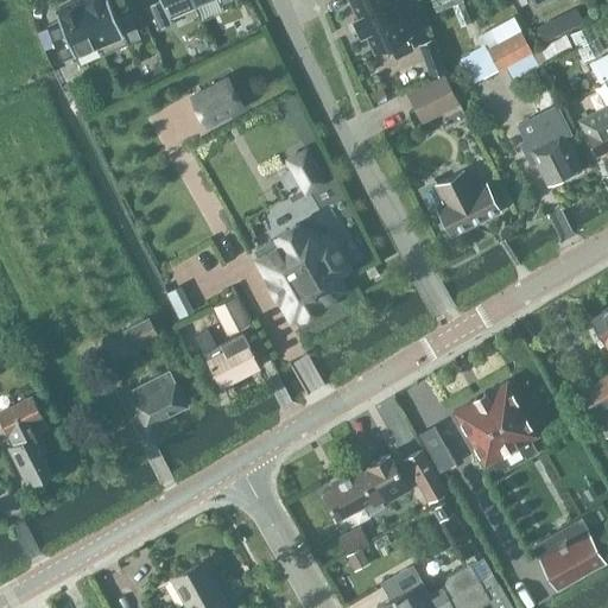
[(75,55),(99,44),(100,44),(81,0),(80,0),(56,10),(61,20),(48,26),(62,59),(75,55)]
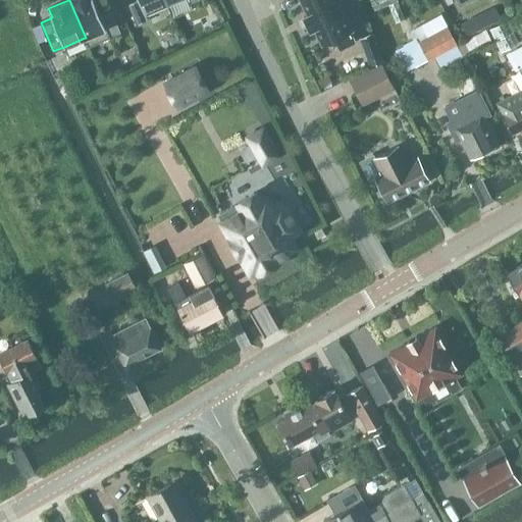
[(69,0),(86,38),(85,38),(89,47),(110,38),(101,15),(94,0),(69,0)]
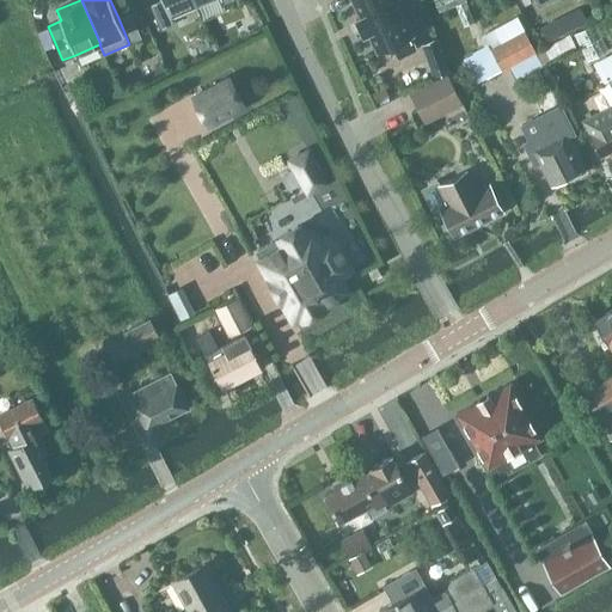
[(170,14),(164,0),(160,0),(151,5),(161,31),(175,25),(170,14)]
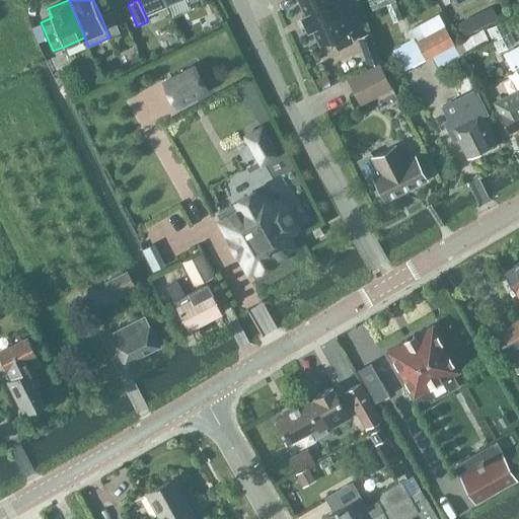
[(165,3),(163,0),(139,0),(144,12),(165,3)]
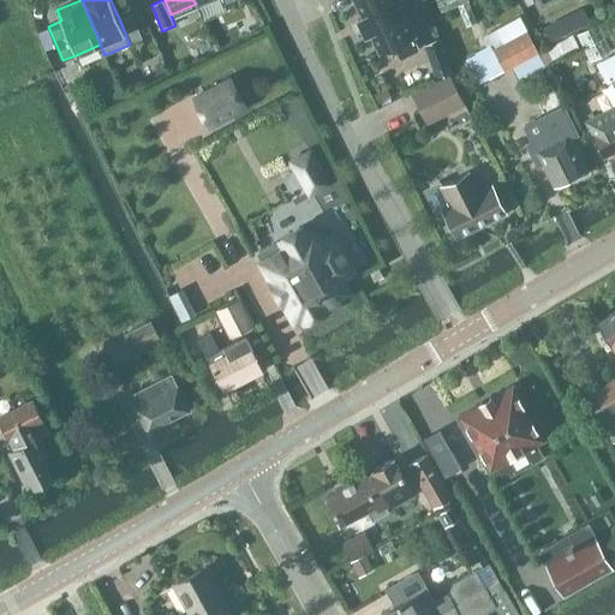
[(354,0),(363,17),(360,18),(358,19),(359,22),(360,22),(365,33),(366,35),(369,34),(368,34),(370,33),(380,52),(393,46),(400,59),(419,49),(413,36),(415,35),(398,0),(354,0)]
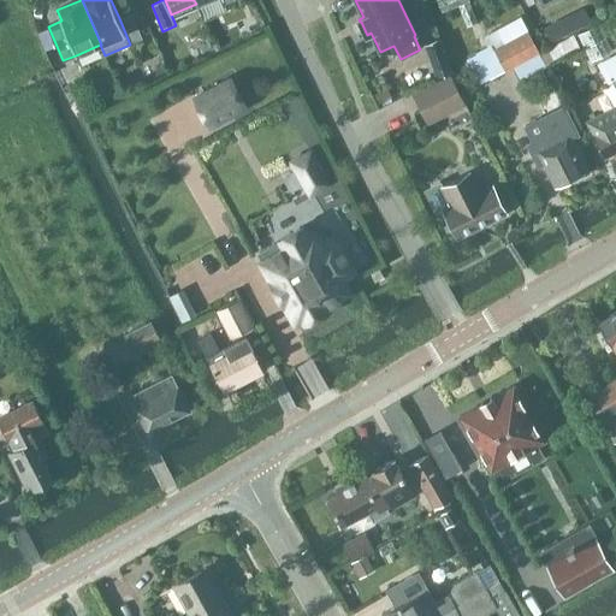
[(469,0),(438,0),(444,12),(471,1),(469,0)]
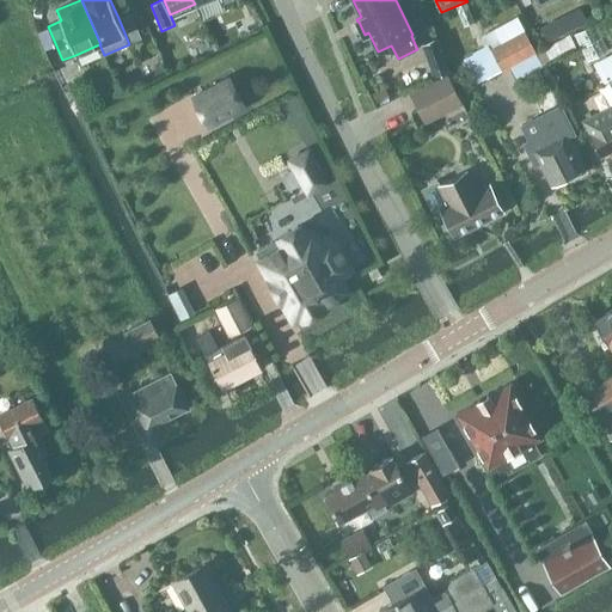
[(467,2),(456,7),(464,28),(475,23),(467,2)]
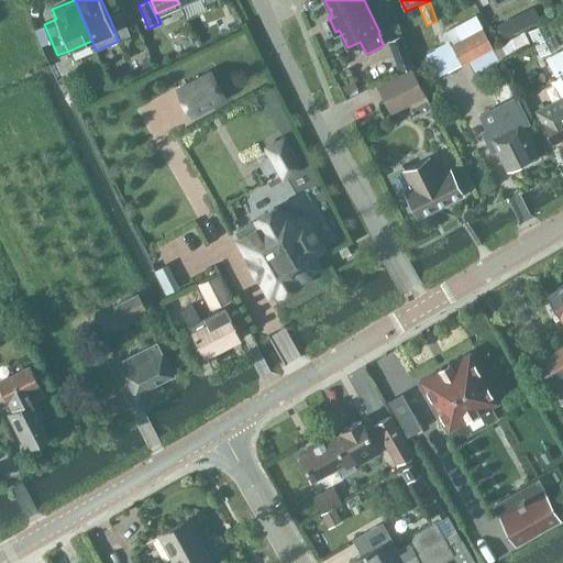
[(533,7),(498,25),(505,39),(541,21),(533,7)]
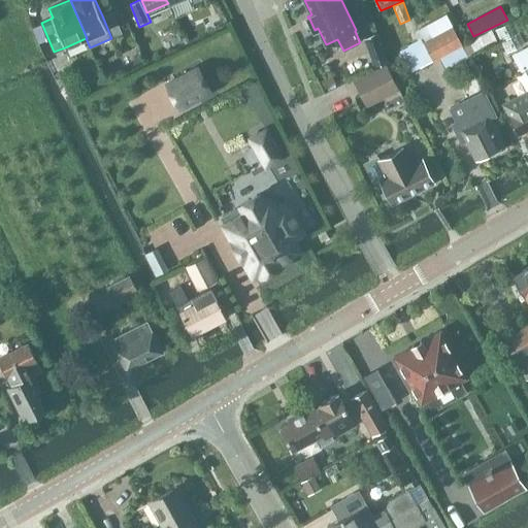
[(113,10),(102,15),(111,38),(123,33),(113,10)]
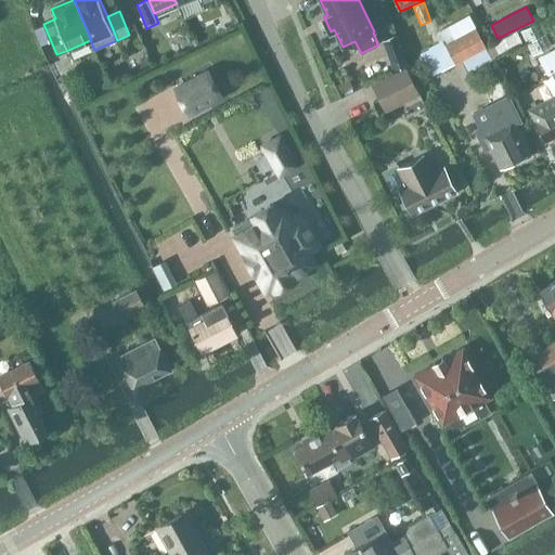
[(540,23),(521,31),(533,55),(552,47),(540,23)]
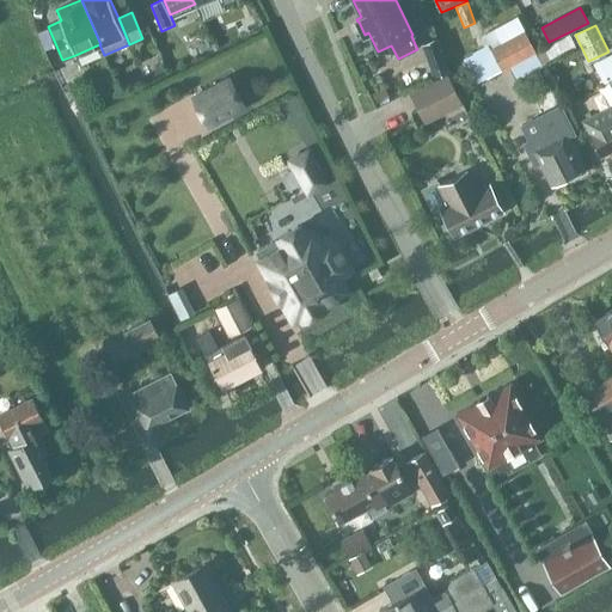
[(491,49),(502,71),(509,67),(537,53),(525,31),(491,49)]
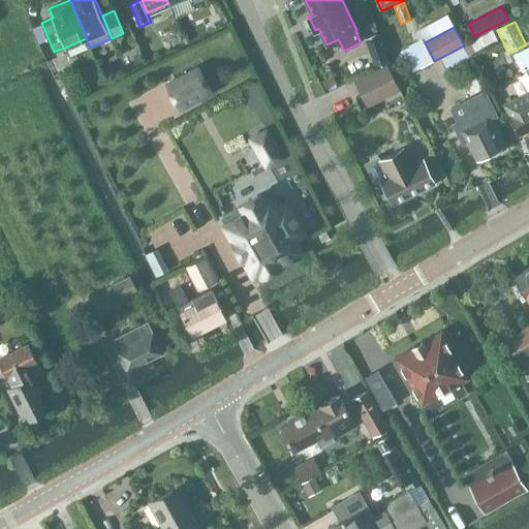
[(419,40),(401,51),(412,72),(434,61),(425,42),(423,39),(419,40)]
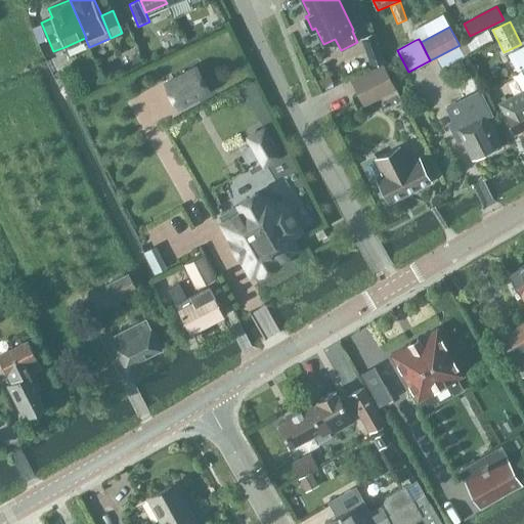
[(377,42),(365,46),(373,64),(384,60),(377,42)]
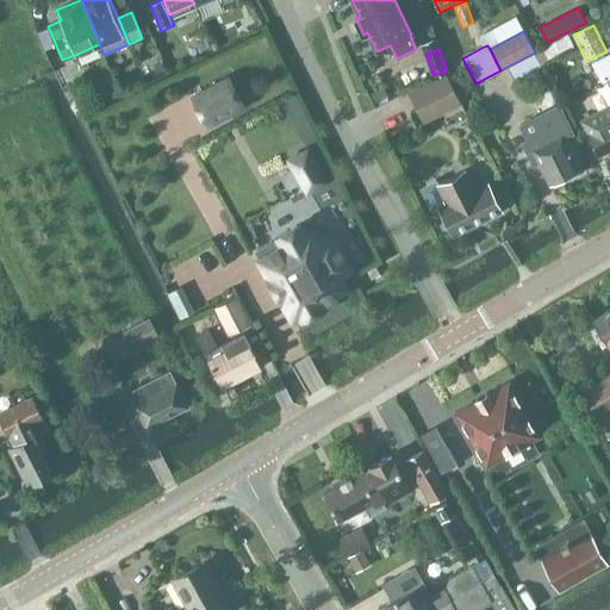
[(535,53),(508,67),(515,81),(542,67),(536,55),(535,53)]
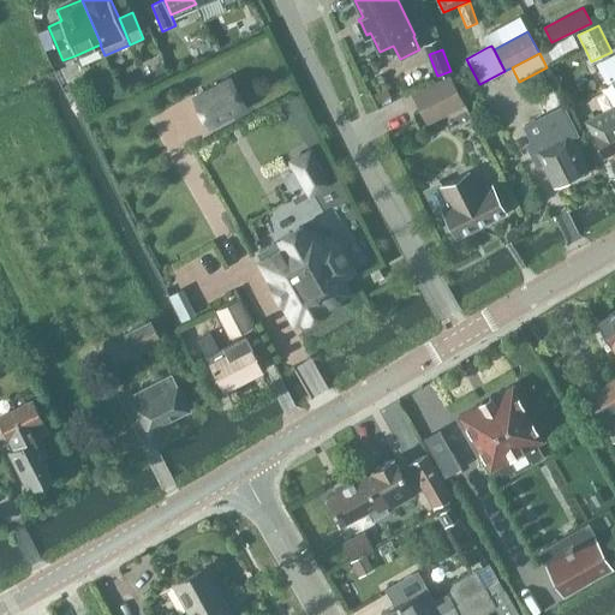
[(614,57),(598,65),(608,84),(611,82),(614,79),(614,57)]
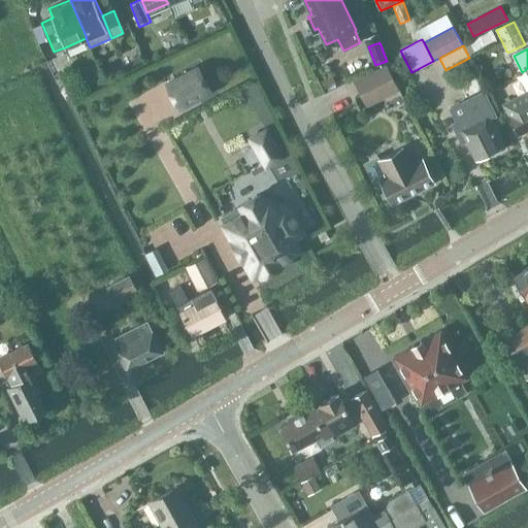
[(396,86),(386,65),(356,80),(355,80),(363,96),(381,87),(384,92),(396,86)]
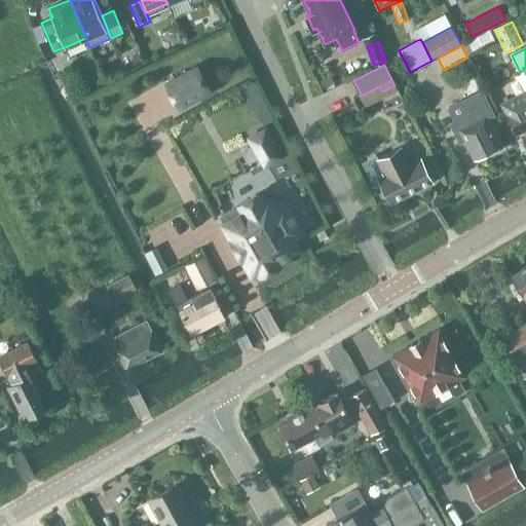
[(180,108),(211,91),(197,68),(166,84),(180,108)]
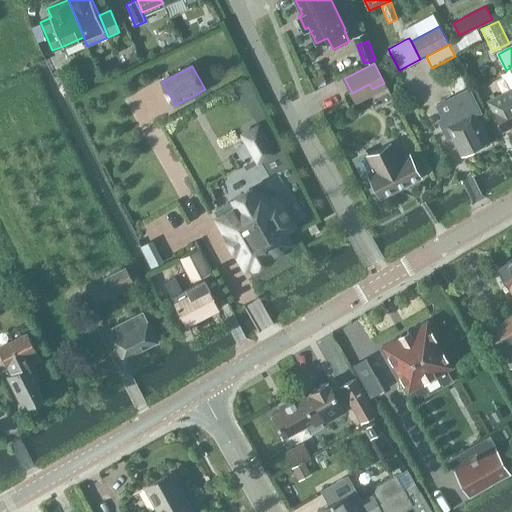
[(511,126),(511,66),(509,68),(511,73),(511,88),(488,101),(504,131),(511,126)]
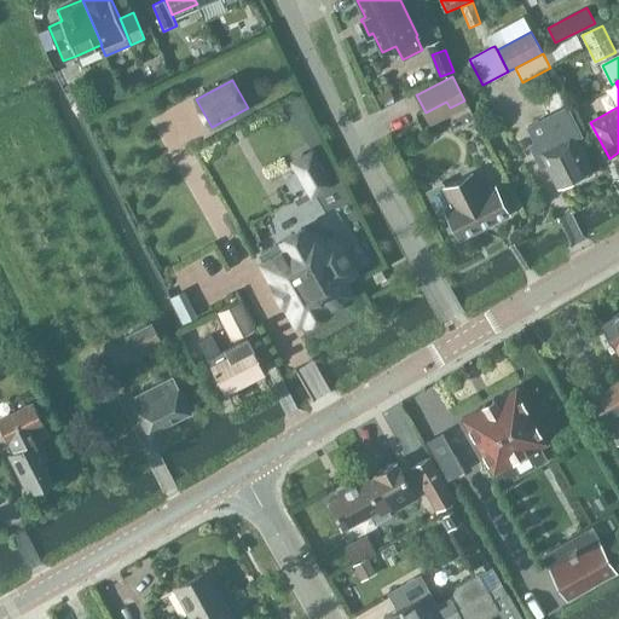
[(557,91),(544,98),(553,114),(566,106),(557,91)]
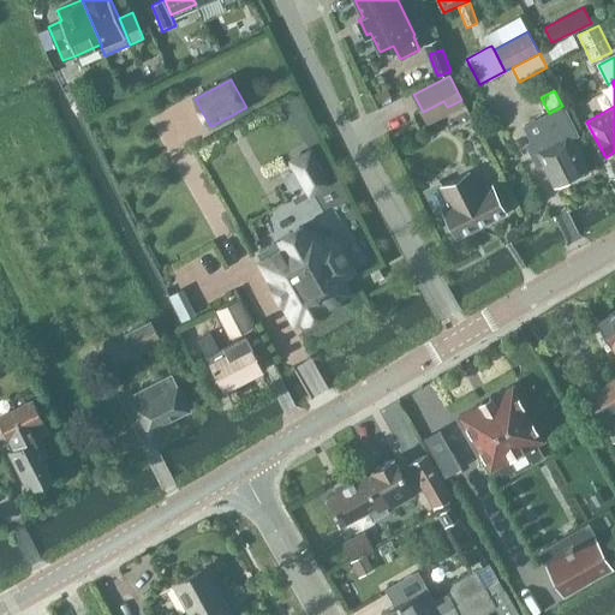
[(377,105),(387,129),(418,115),(407,91),(377,105)]
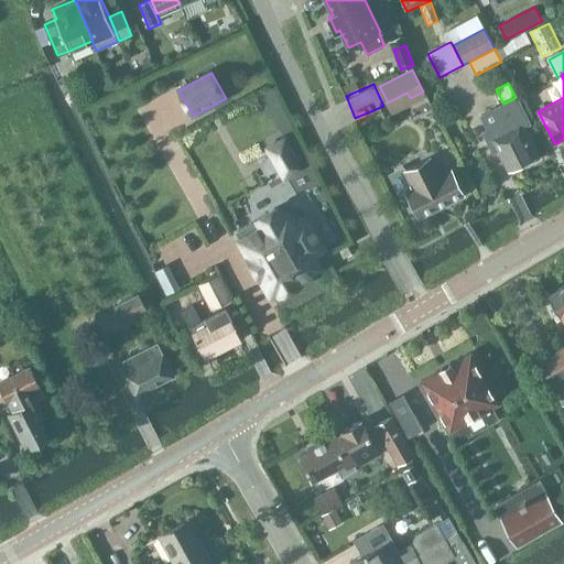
[(535,156),(521,128),(530,123),(517,98),(495,110),(499,120),(487,127),(488,130),(484,132),(494,152),(498,150),(508,170),(519,164),(522,166),(532,162),(532,158),(535,156)]
